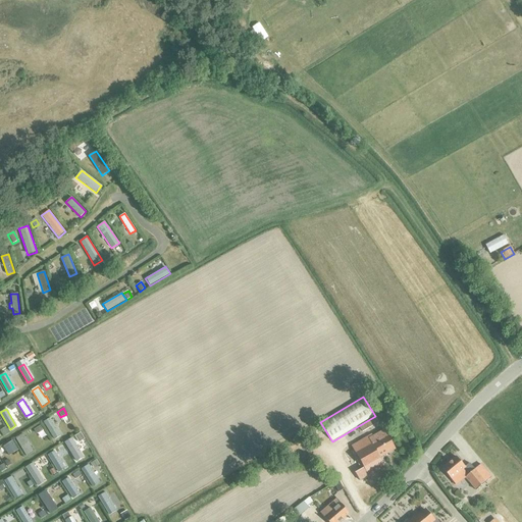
[(359,427),(362,432),(378,423),(375,417),(359,427)]
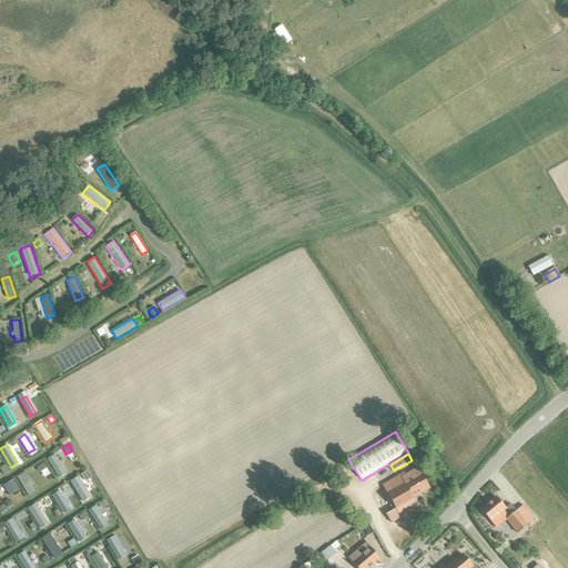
[(56,455),(48,460),(59,479),(67,474),(56,455)]
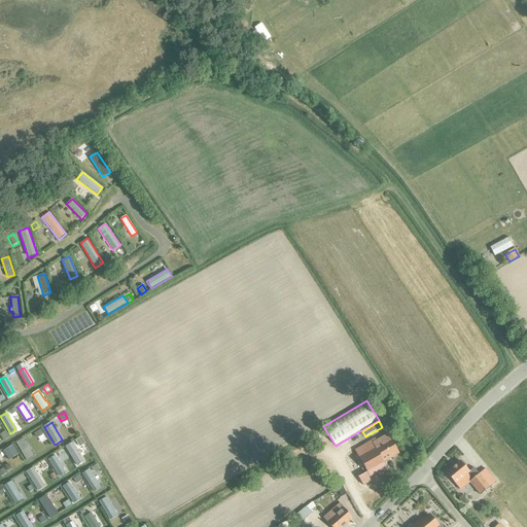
[(40,430),(34,434),(36,438),(43,434),(40,430)]
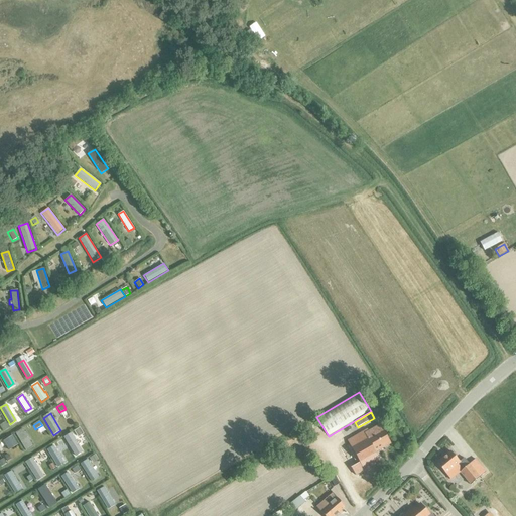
[(5,422),(0,424),(0,426),(3,431),(9,428),(5,422)]
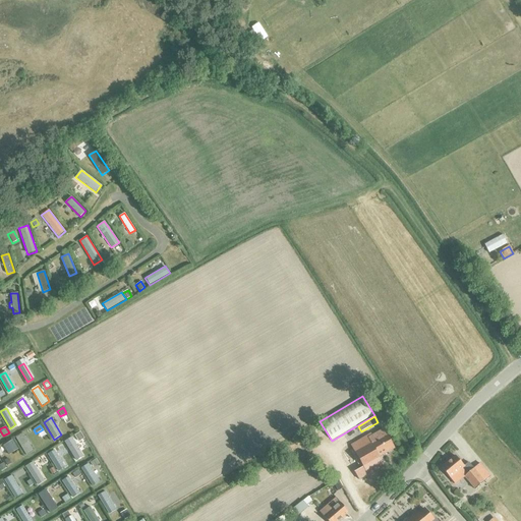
[(366,437),(350,446),(362,465),(353,470),(358,480),(384,465),(379,457),(394,449),(383,429),(367,439),(366,437)]
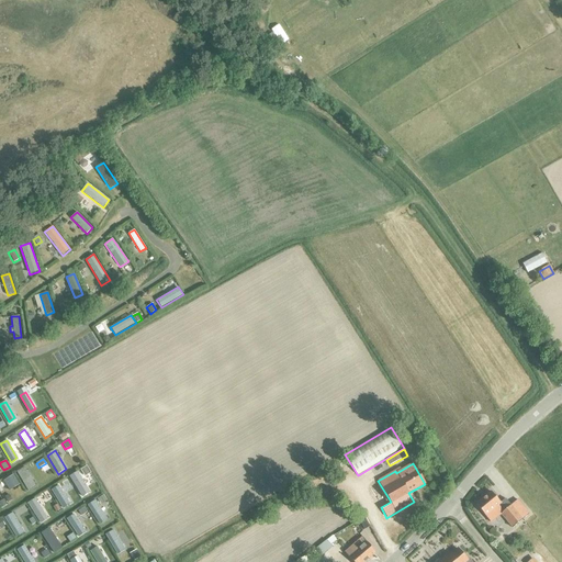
[(86,467),(79,470),(85,478),(90,473),(86,467)]
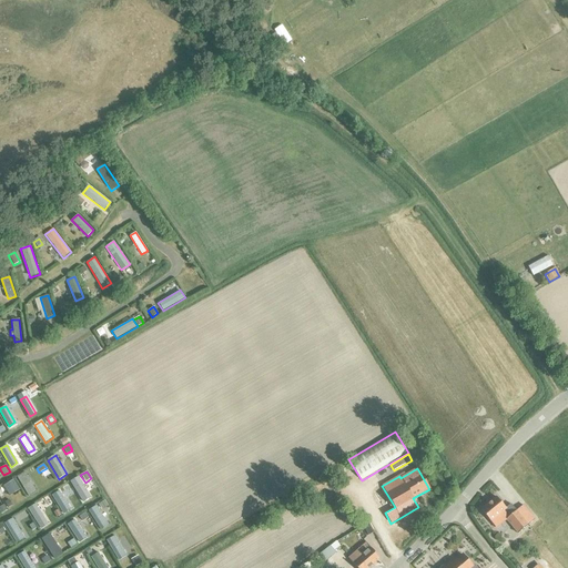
[(24,476),(18,479),(27,495),(33,492),(24,476)]
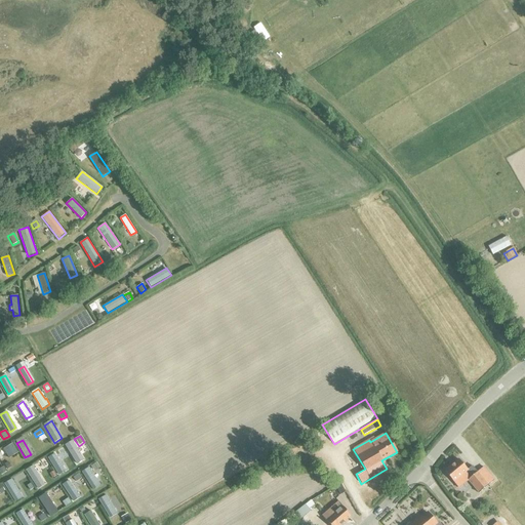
[(73,442),(66,446),(76,463),(83,459),(73,442)]
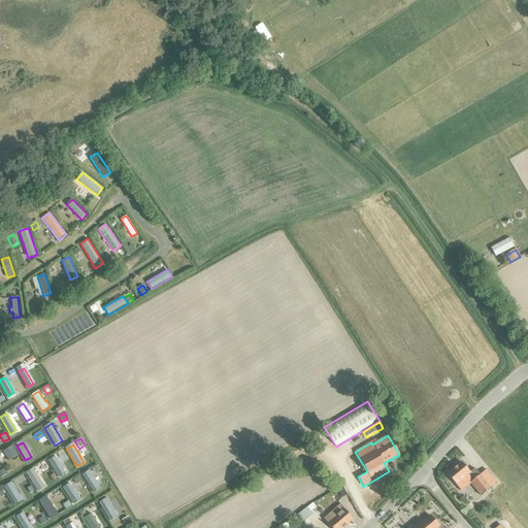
[(12,446),(3,452),(9,462),(19,456),(12,446)]
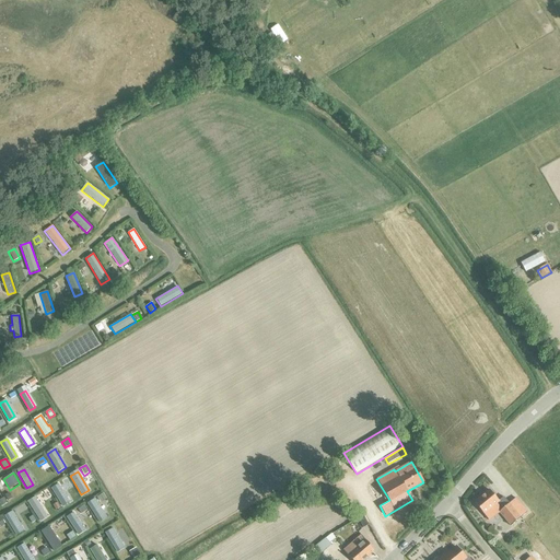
[(67,477),(60,480),(63,486),(70,482),(67,477)]
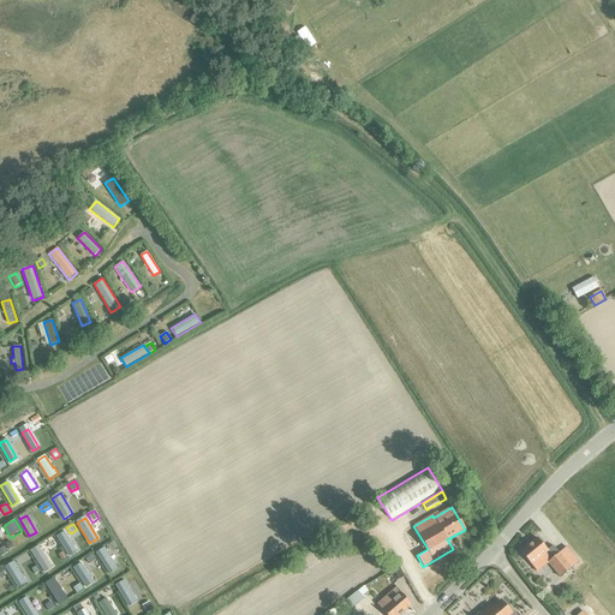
[(64,532),(58,536),(67,553),(73,549),(64,532)]
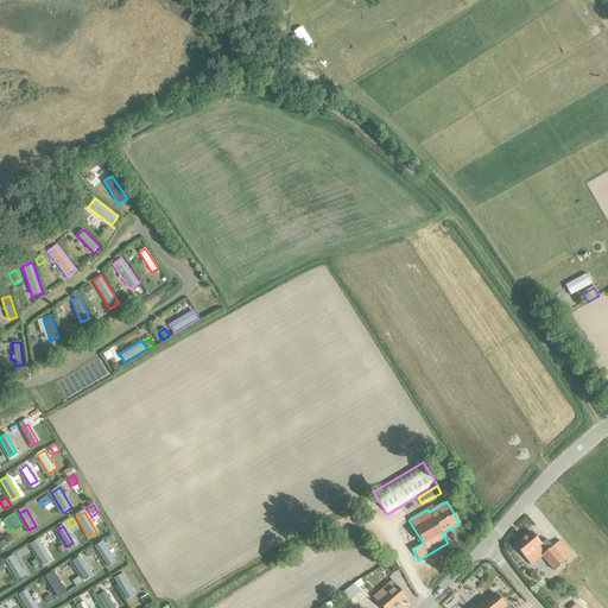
[(559,542),(552,548),(546,540),(540,544),(531,532),(514,546),(530,565),(542,557),(553,571),(571,557),(559,542)]
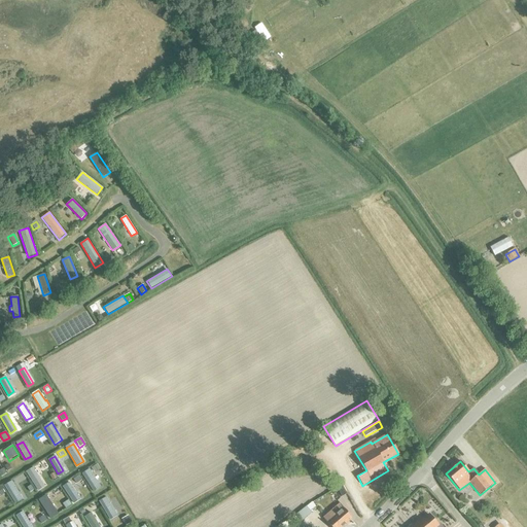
[(37,466),(31,469),(41,487),(46,484),(37,466)]
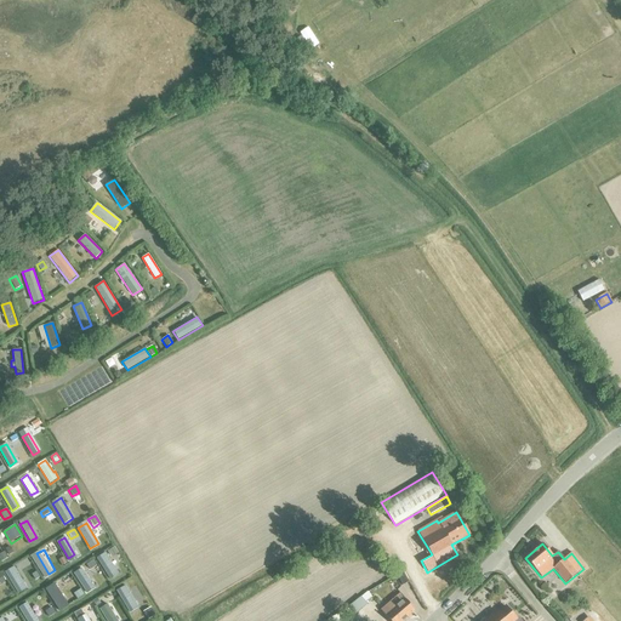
[(106,558),(100,562),(109,579),(115,575),(106,558)]
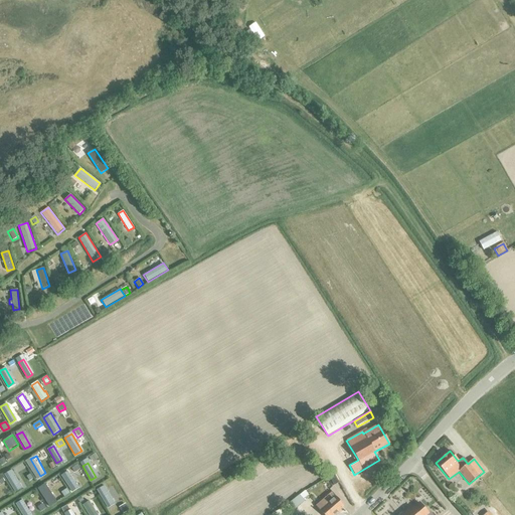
[(21,469),(16,472),(24,487),(30,483),(21,469)]
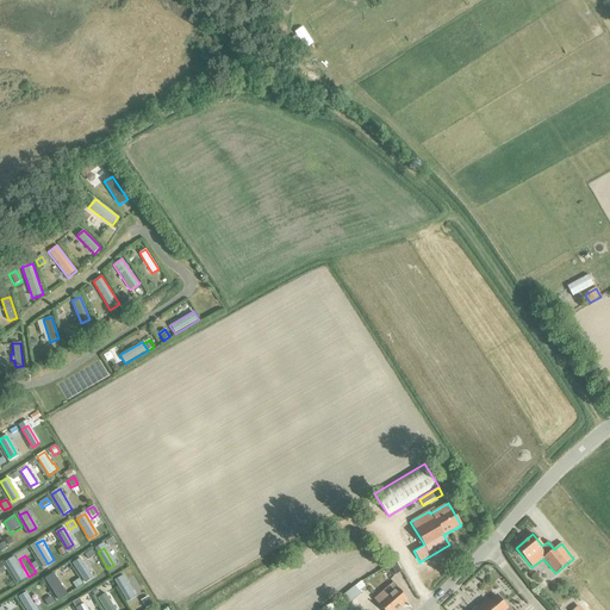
[(82,558),(76,561),(88,583),(95,578),(82,558)]
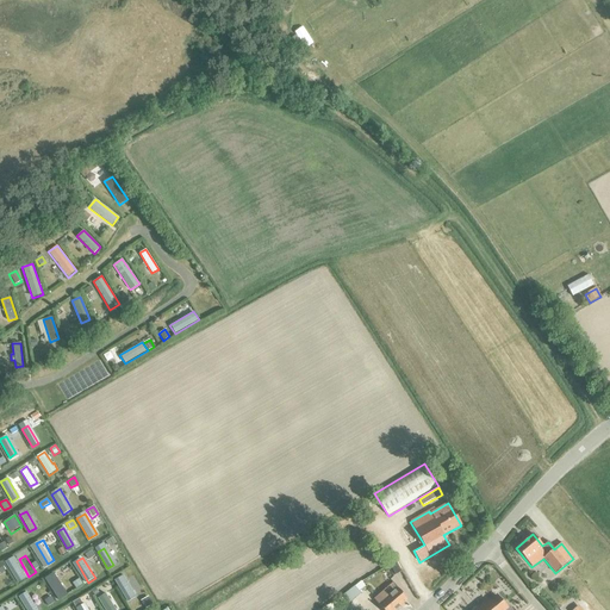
[(390,564),(396,574),(402,572),(396,561),(390,564)]
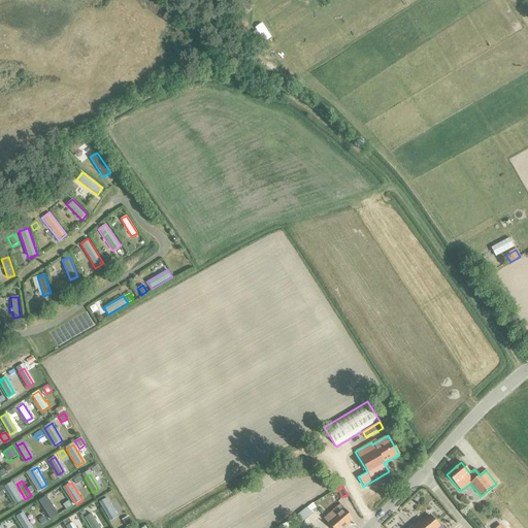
[(59,489),(46,497),(56,510),(63,505),(57,496),(62,493),(59,489)]
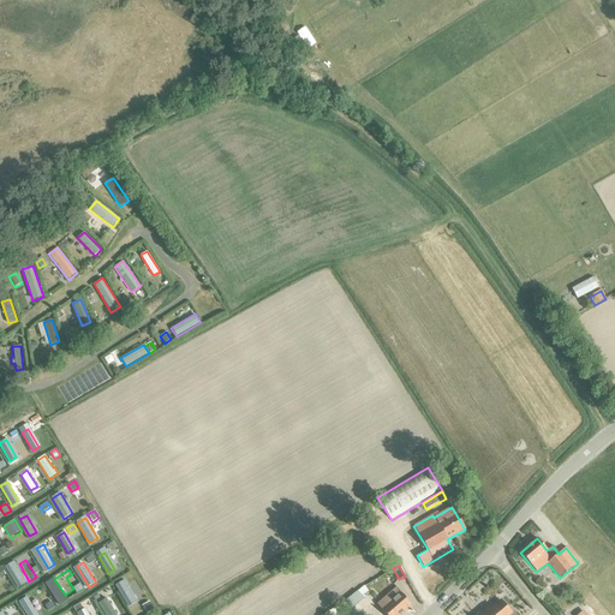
[(121,580),(115,584),(126,604),(133,601),(121,580)]
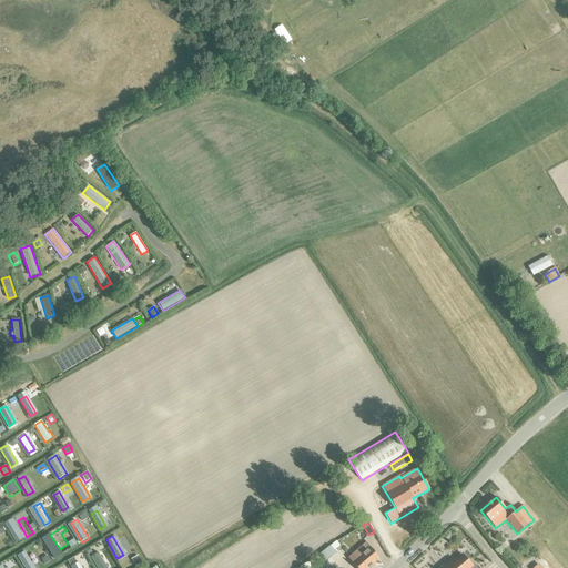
[(348,558),(356,567),(367,567),(379,558),(366,543),(348,558)]
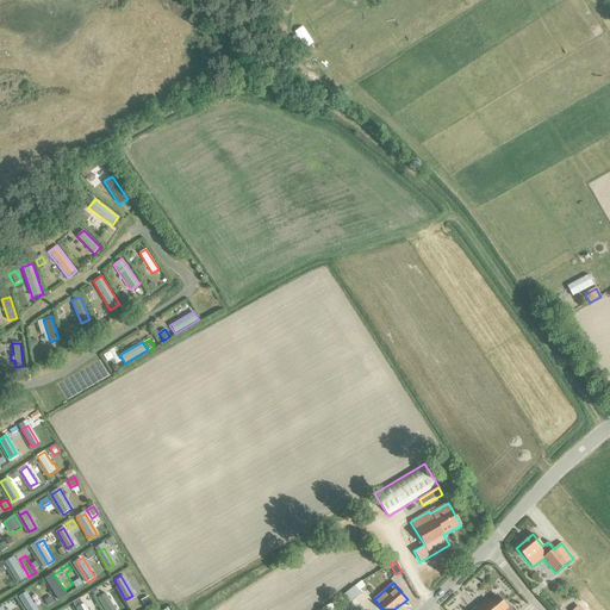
[(35,586),(27,591),(39,609),(47,605),(42,598),(35,586)]
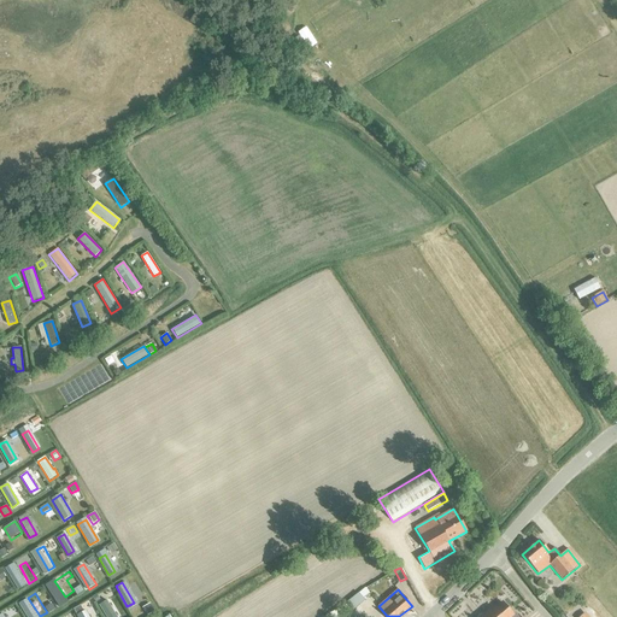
[(358,594),(347,603),(353,610),(364,601),(358,594)]
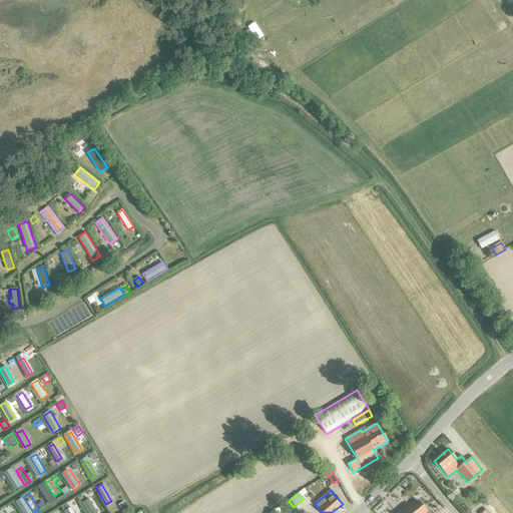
[(30,512),(22,499),(16,502),(22,512),(30,512)]
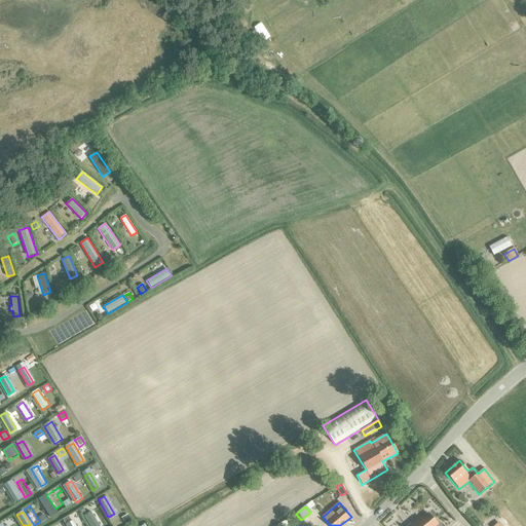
[(99,525),(91,512),(84,516),(90,525),(99,525)]
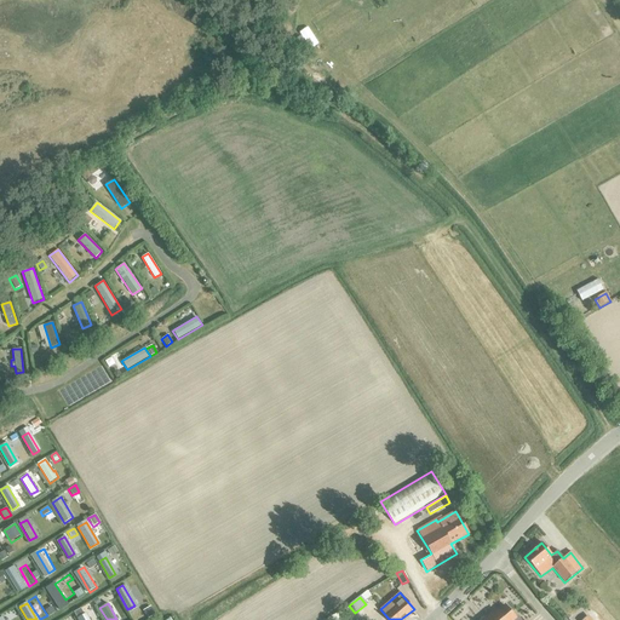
[(50,604),(42,608),(47,615),(47,616),(53,612),(50,604)]
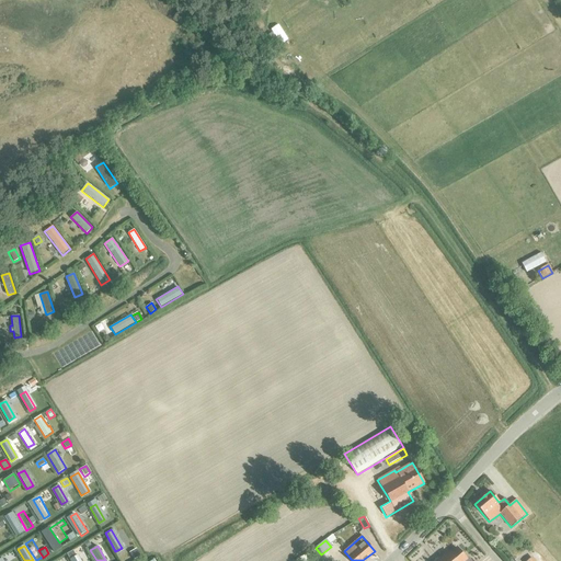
[(470,560),(468,558),(466,559),(457,548),(449,554),(447,552),(441,559),(441,558),(436,560),(470,560)]
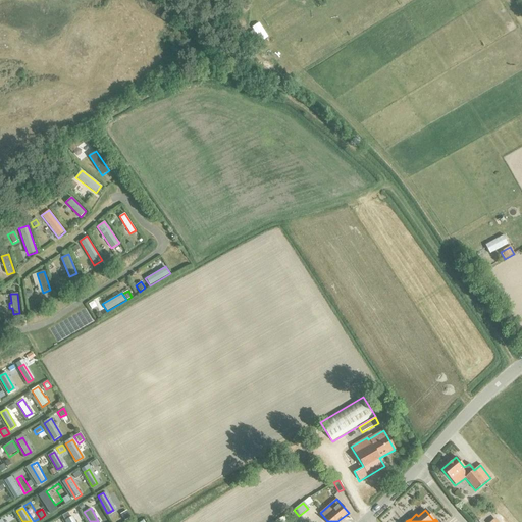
[(126,511),(120,515),(124,521),(131,518),(126,511)]
